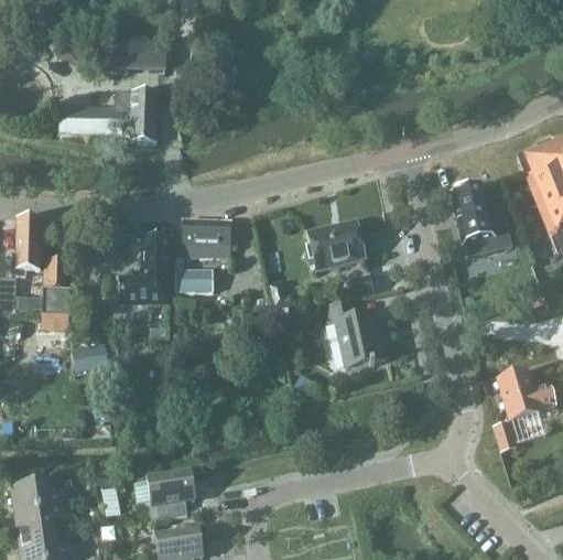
[(129,71),(166,73),(169,43),(129,41),(129,46),(107,45),(106,60),(105,60),(104,74),(128,75),(129,71)]
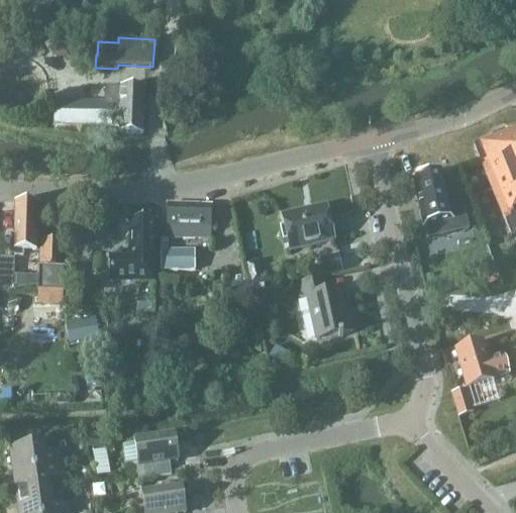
[(90,65),(91,41),(75,41),(74,64),(90,65)]
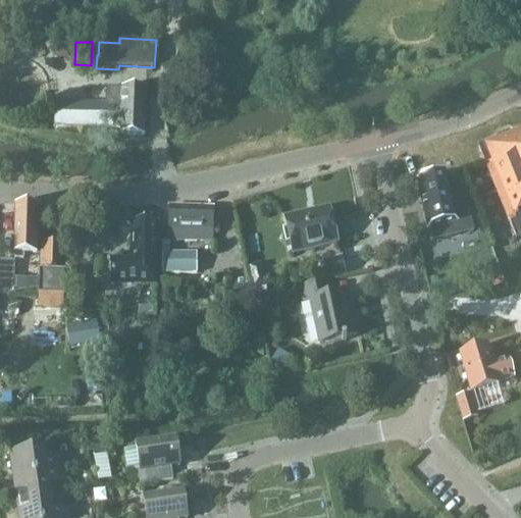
[(145,89),(122,88),(106,88),(106,101),(55,100),(54,124),(102,125),(113,125),(120,125),(120,133),(144,134),(145,89)]
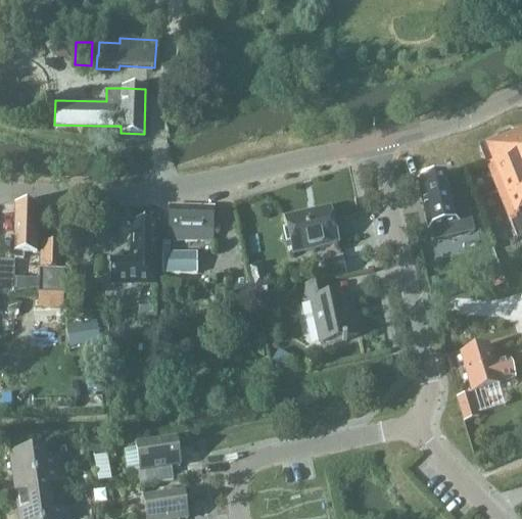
[(495,139),(480,144),(512,220),(511,220),(518,238),(521,236),(521,127),(514,130),(509,128),(496,133),(495,139)]
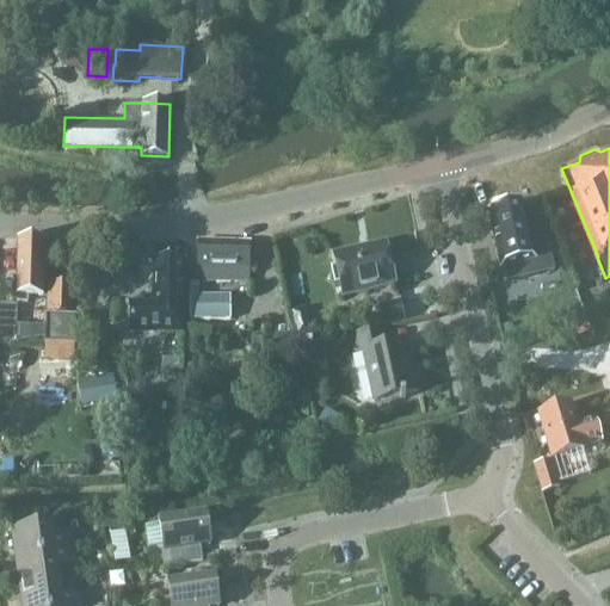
[(524,203),(490,210),(501,265),(506,264),(510,278),(540,272),(524,203)]
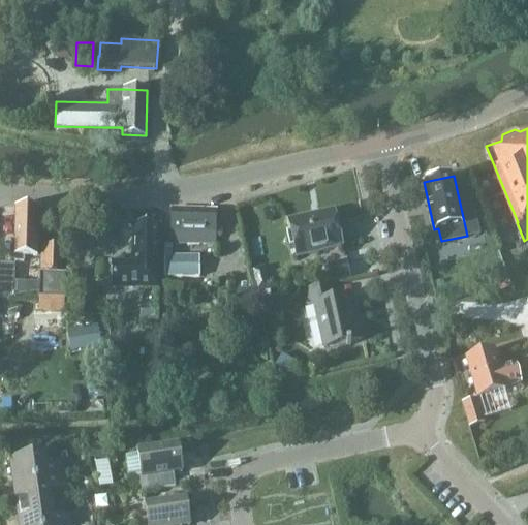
[(37,253),(38,205),(16,205),(14,252),(14,259),(25,259),(25,253),(37,253)]
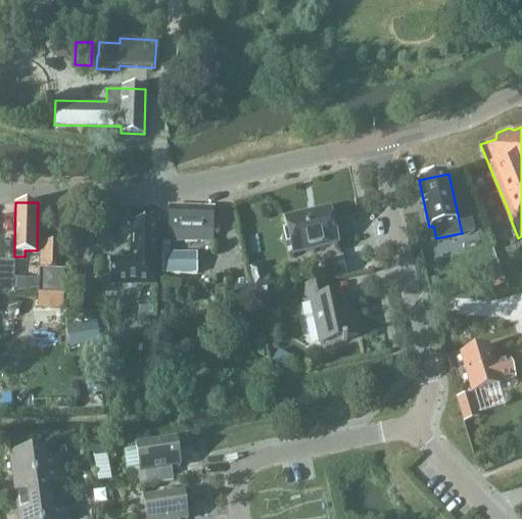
[(212,240),(214,205),(169,203),(170,239),(212,240)]
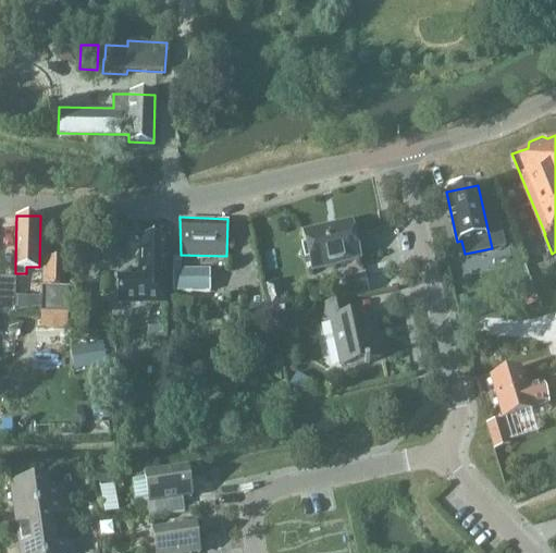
[(316,267),(357,258),(349,223),(307,232),(316,267)]
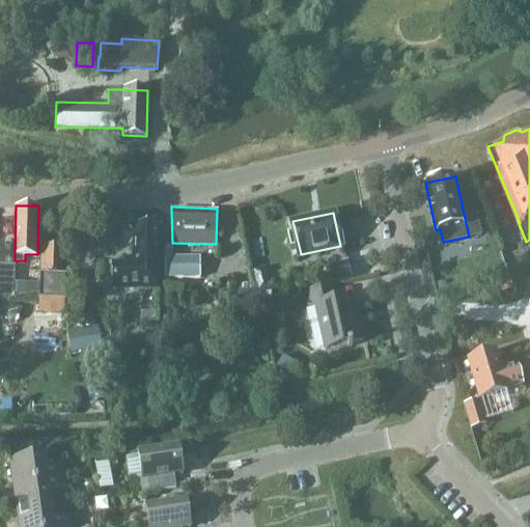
[(159,288),(161,224),(134,224),(133,260),(112,260),(111,288),(159,288)]
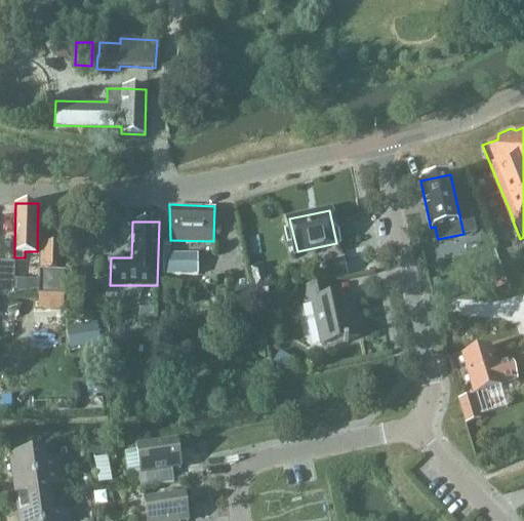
[(63,242),(40,241),(39,268),(61,269),(63,242)]
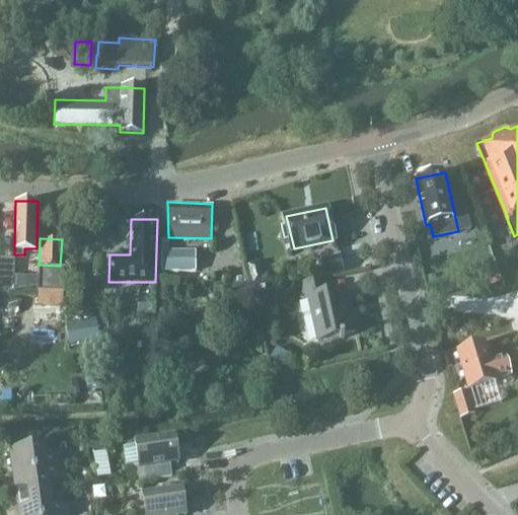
[(162,269),(195,269),(195,250),(162,250),(162,269)]
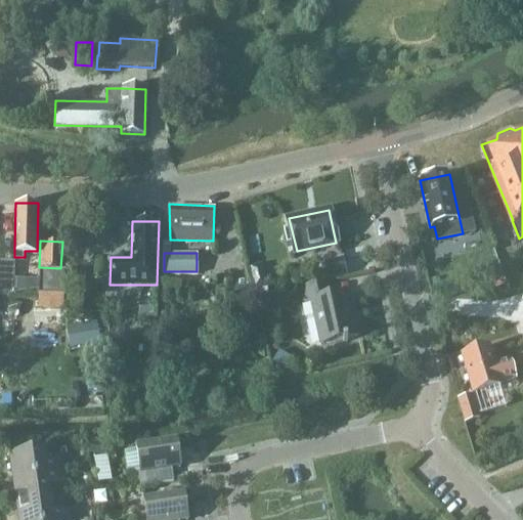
[(343,255),(324,259),(329,275),(346,271),(343,255)]
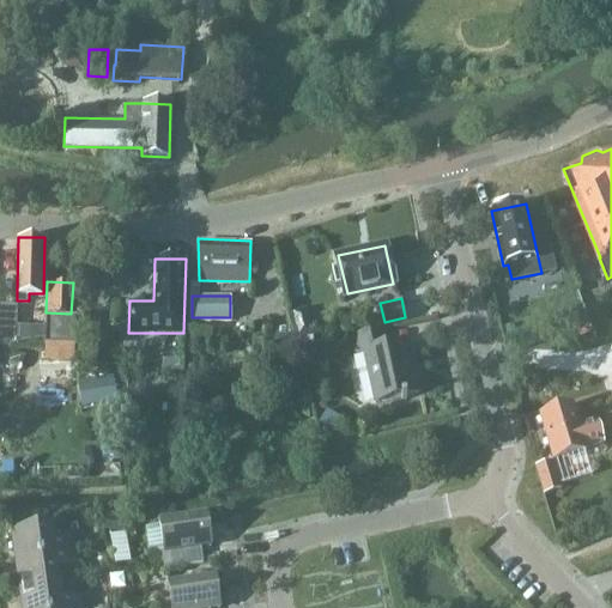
[(19,336),(20,323),(17,323),(17,304),(0,302),(0,341),(19,342),(19,336)]
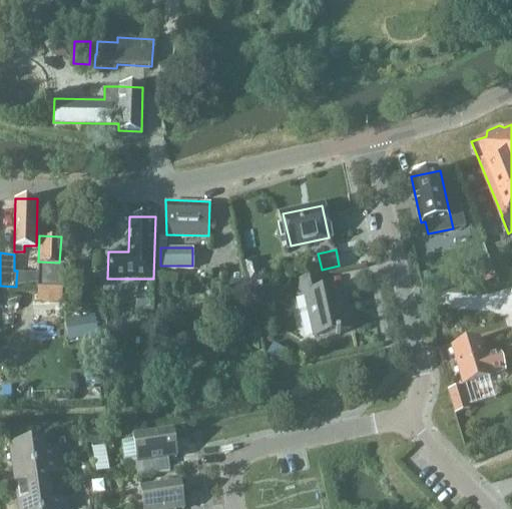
[(486,280),(496,276),(490,261),(480,265),(486,280)]
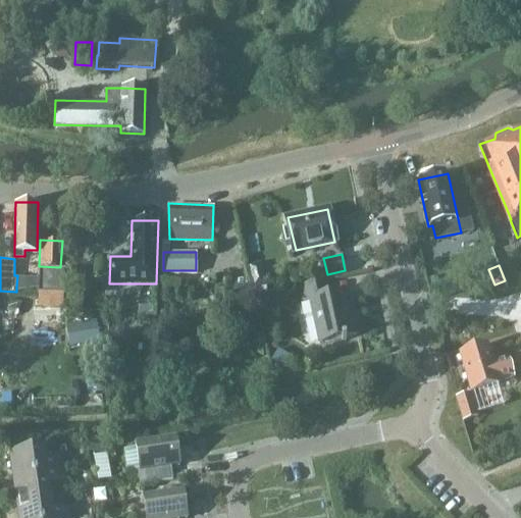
[(317,343),(353,335),(346,307),(349,306),(346,291),(325,296),(322,281),(297,287),(300,302),(307,300),(317,343)]
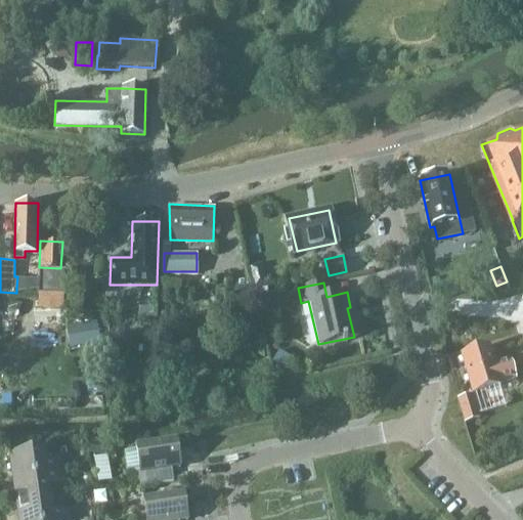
[(75,312),(89,312),(90,284),(75,284),(75,312)]
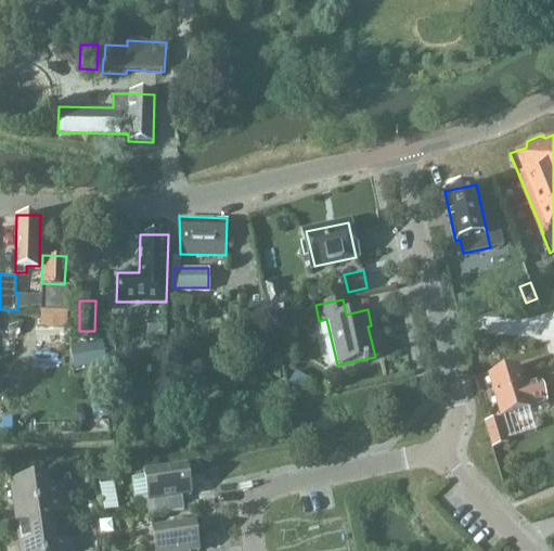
[(288,311),(275,314),(279,327),(292,323),(288,311)]
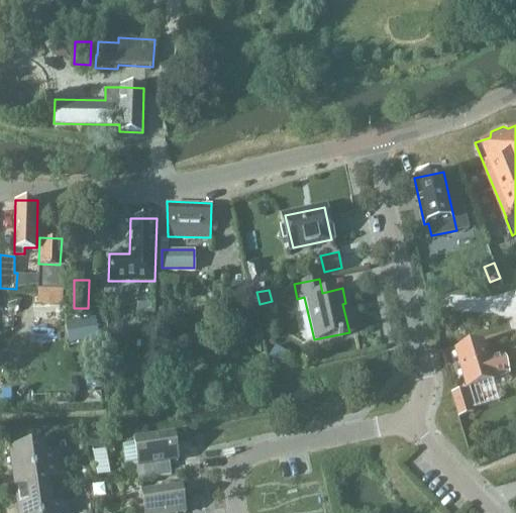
[(137,311),(155,312),(153,296),(137,296),(137,311)]
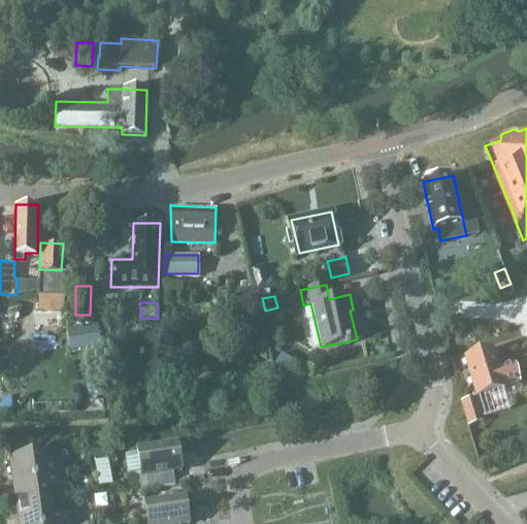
[(76,326),(79,347),(90,346),(92,356),(102,354),(97,323),(76,326)]
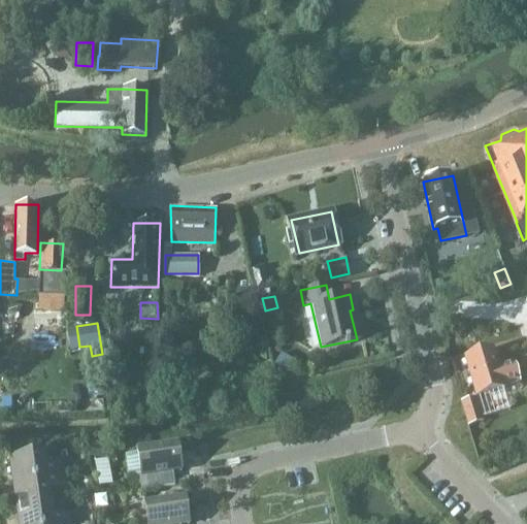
[(515,360),(498,365),(493,348),(465,356),(478,395),(506,388),(505,386),(521,382),(515,360)]
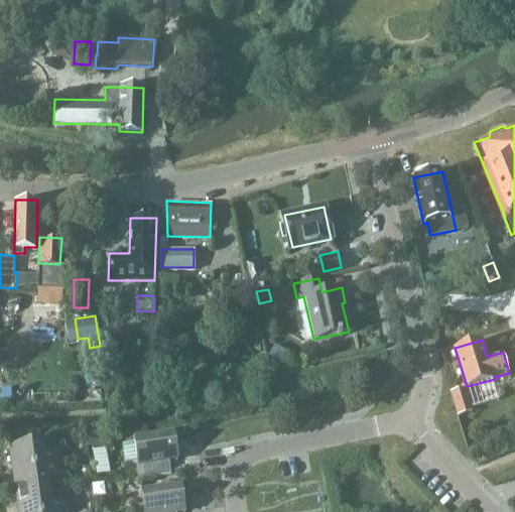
[(169,459),(178,458),(175,431),(135,436),(139,463),(134,463),(136,477),(171,472),(169,459)]
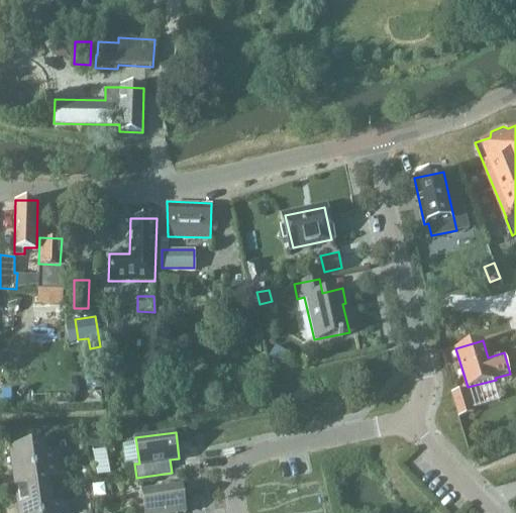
[(104,446),(105,434),(90,433),(89,445),(104,446)]
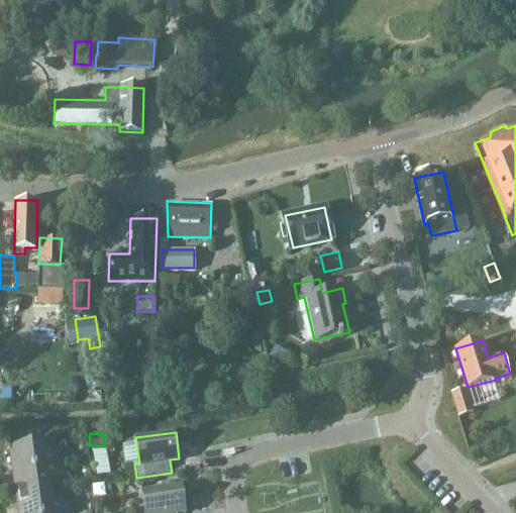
[(120,462),(131,462),(131,441),(121,440),(120,462)]
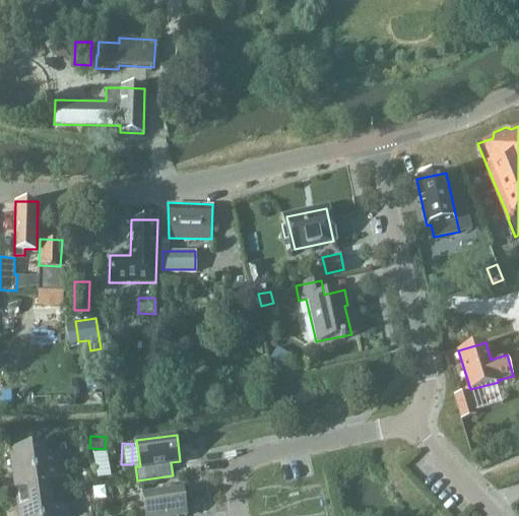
[(61,453),(48,458),(46,445),(10,449),(13,473),(63,466),(61,453)]
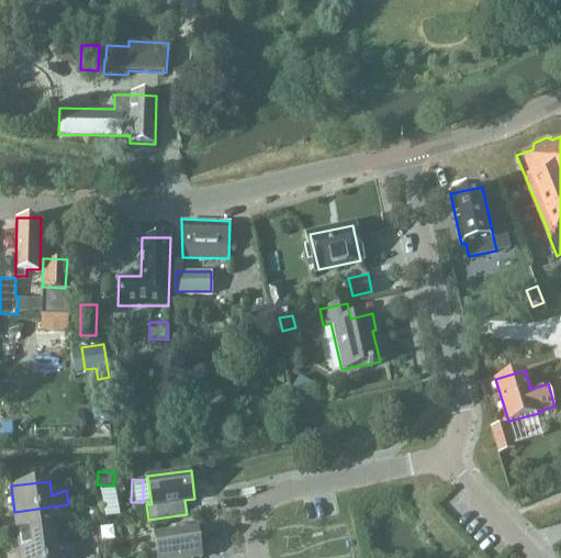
[(198,515),(215,512),(211,488),(193,490),(198,515)]
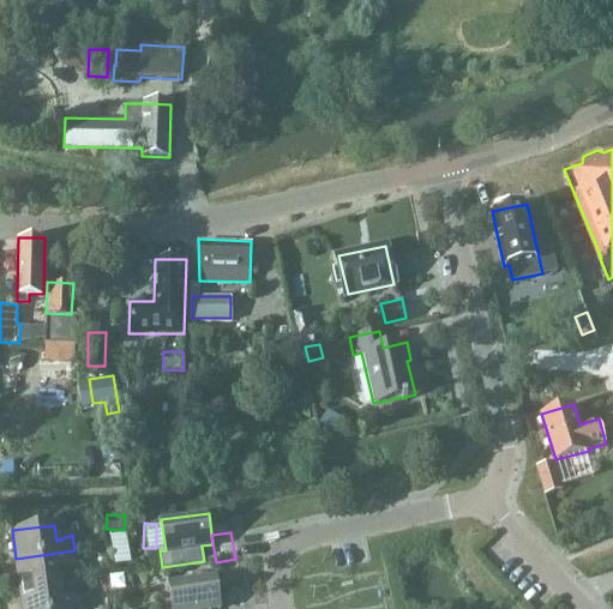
[(61,582),(60,566),(77,564),(74,550),(16,559),(20,588),(61,582)]
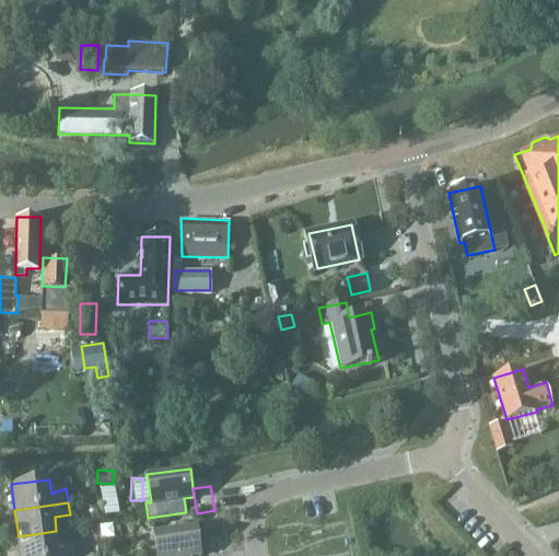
[(191,555),(193,555),(201,554),(198,524),(154,531),(158,555),(191,555)]
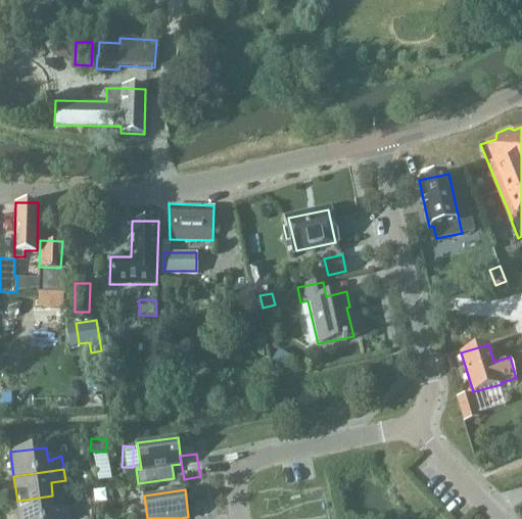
[(69,504),(54,504),(52,496),(17,501),(19,518),(64,518),(72,518),(69,504)]
